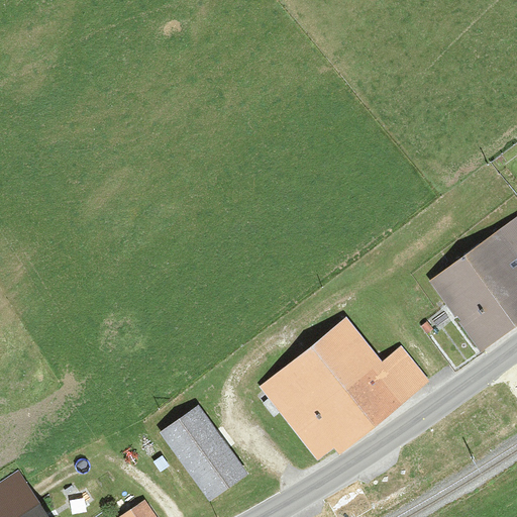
[(516,251),(501,230),(429,283),(486,352),(516,327),(516,251)]
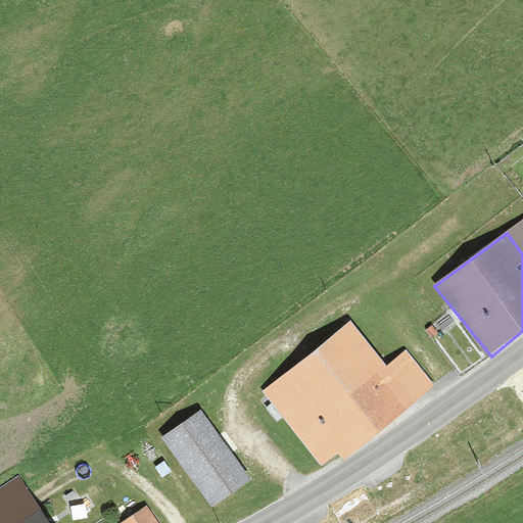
[(351,322),(264,392),(321,468),(432,384),(406,350),(386,368),(351,322)]
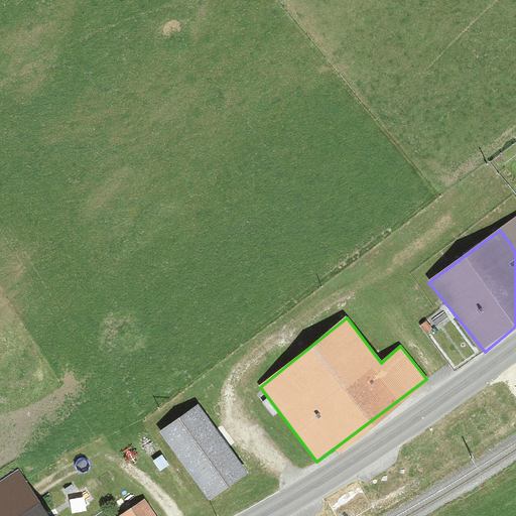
[(199,404),(161,431),(213,501),(249,473),(199,404)]
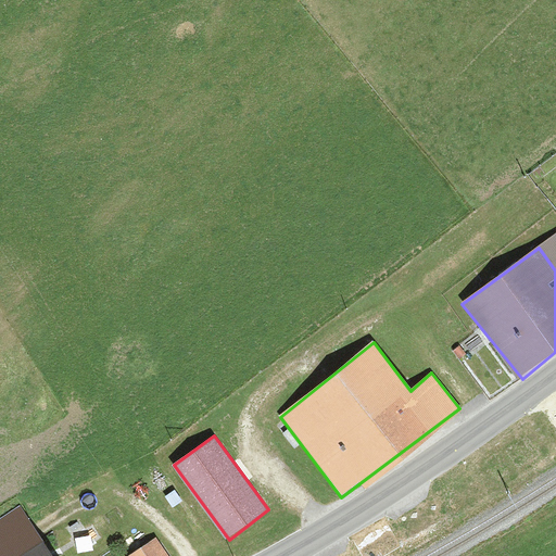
[(50,555),(16,505),(0,516),(0,555),(50,555)]
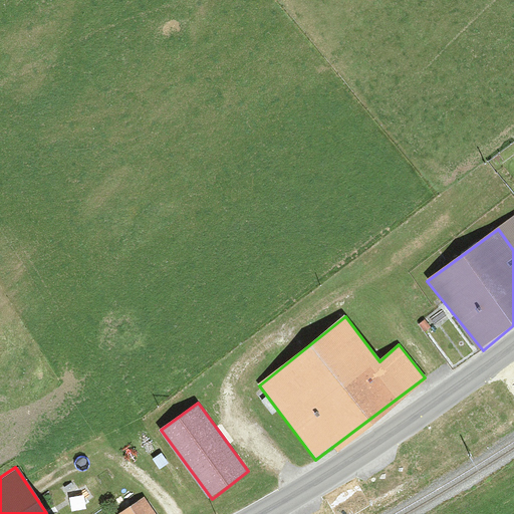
[(154,513),(144,498),(123,513),(154,513)]
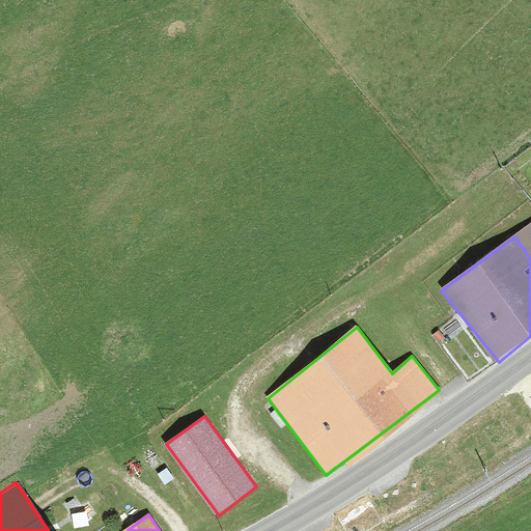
All buildings are outlined.
